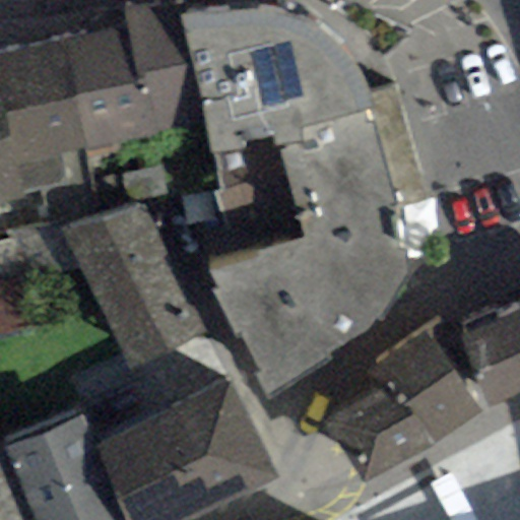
[(176,0),(155,0),(123,7),(128,28),(139,84),(150,82),(161,135),(204,125),(179,13),(176,0)]
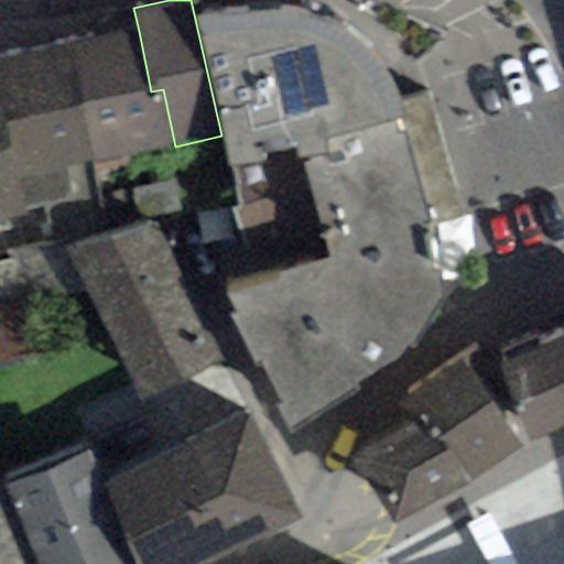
[(242,3),(194,14),(221,136),(232,167),(404,120),(400,98),(382,64),(360,39),(326,18),(286,6),(242,3)]
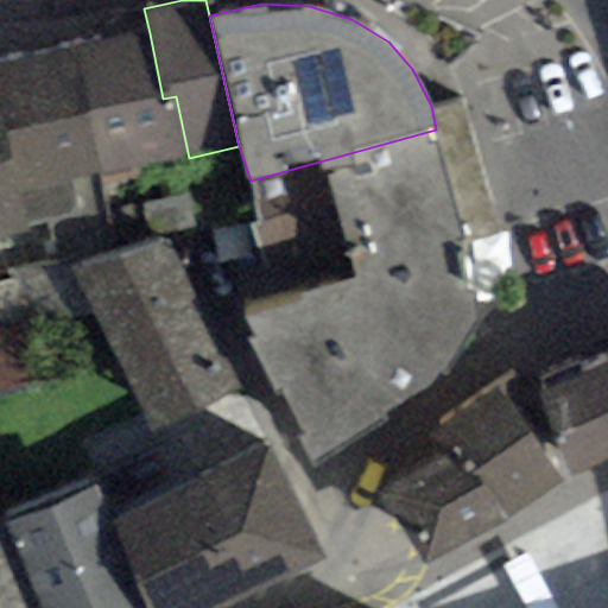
[(100,176),(189,158),(176,96),(163,99),(150,33),(75,46),(100,176)]
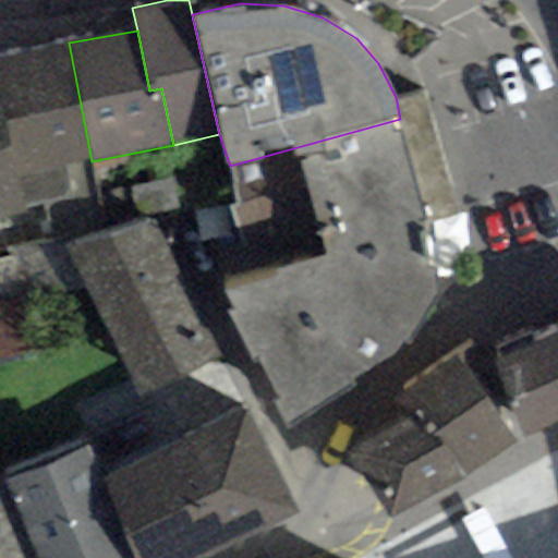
[(92,161),(69,43),(0,56),(0,135),(9,178),(20,176),(92,161)]
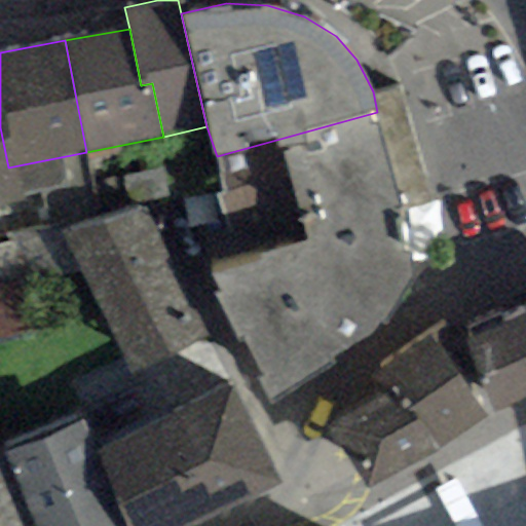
[(405,208),(377,112),(217,156),(222,194),(215,198),(238,263),(204,273),(266,403),(332,359),(380,327),(410,284),(412,257),(405,208)]
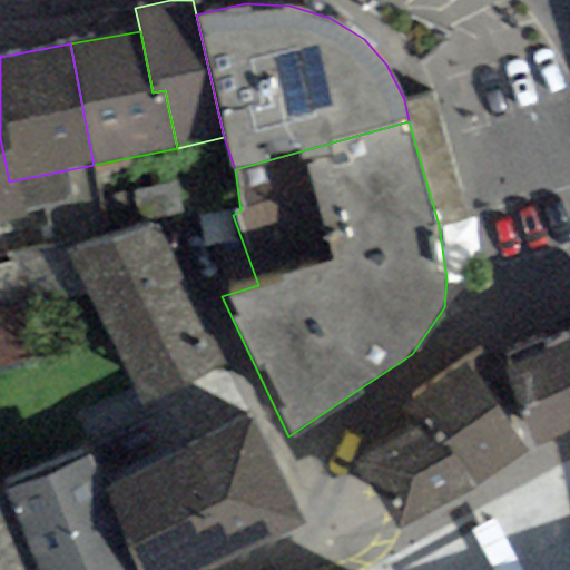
[(9,182),(0,138),(0,222),(28,216),(20,179),(9,182)]
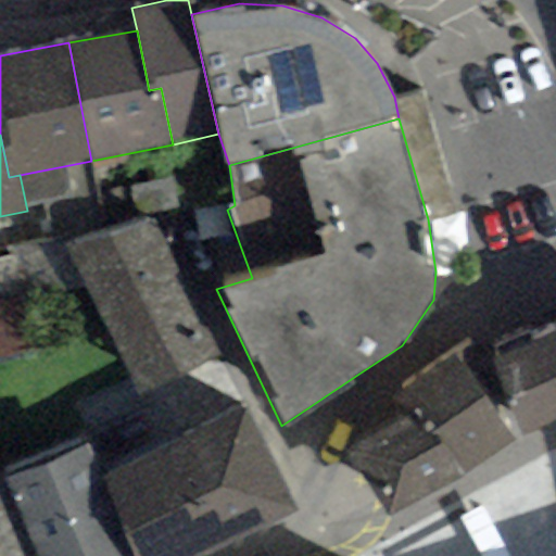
[(223,357),(152,220),(66,245),(136,396),(223,357)]
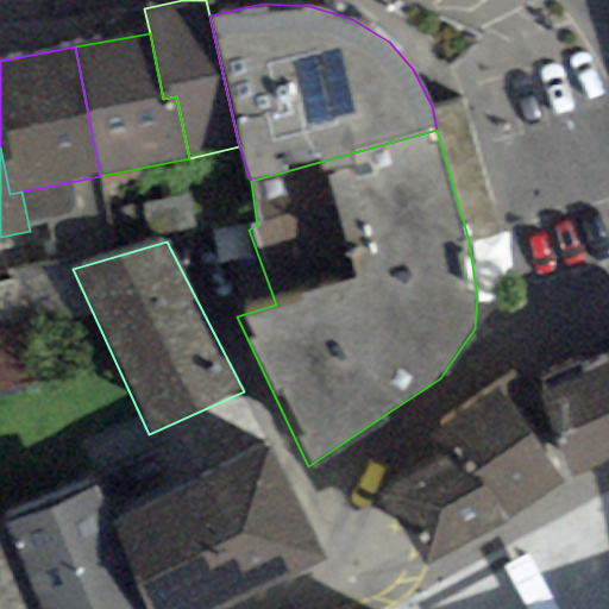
[(608,351),(533,382),(571,476),(608,459),(608,351)]
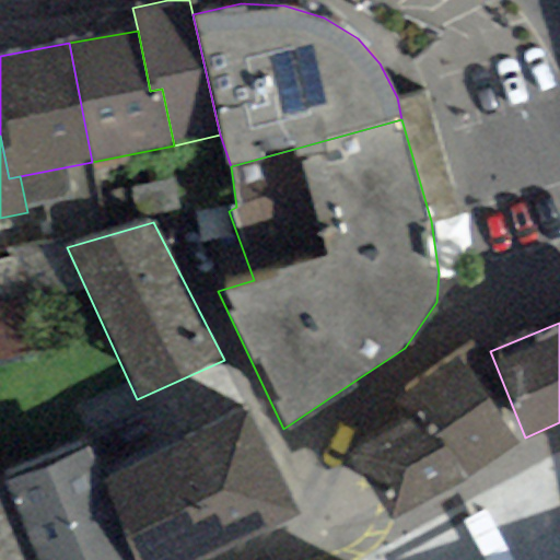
[(467,480),(518,443),(457,358),(398,398),(361,443),(346,464),(372,479),(395,518),(467,480)]
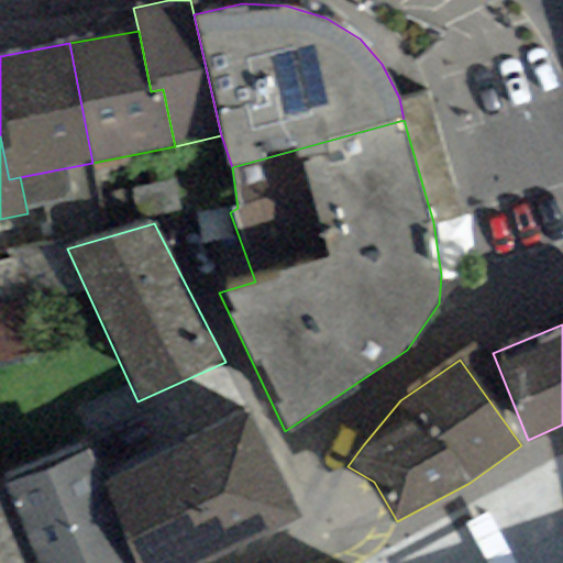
[(208,562),(302,517),(251,412),(101,484),(135,562),(208,562)]
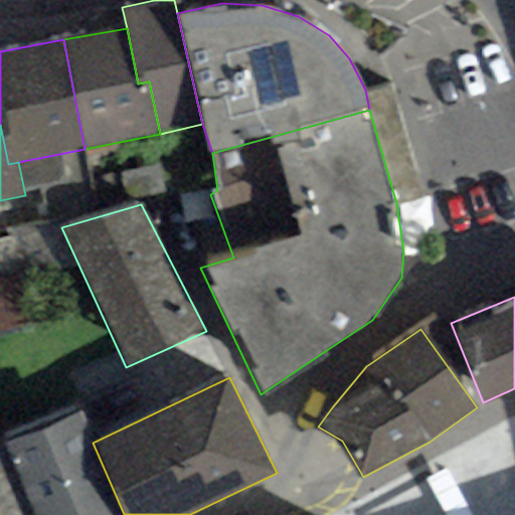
[(124,514),(93,443),(78,411),(4,445),(34,514),(124,514)]
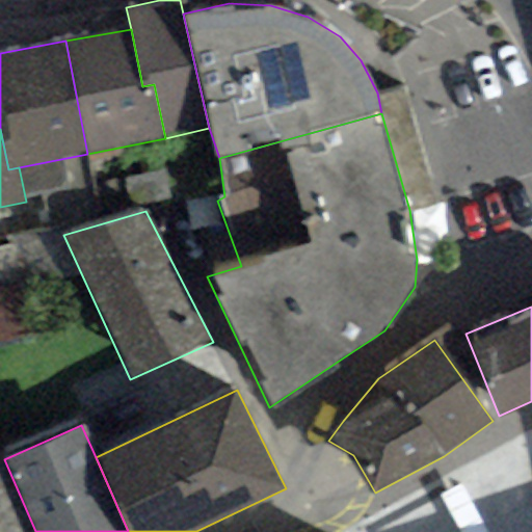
[(0,531),(35,531),(4,459),(0,460),(0,531)]
